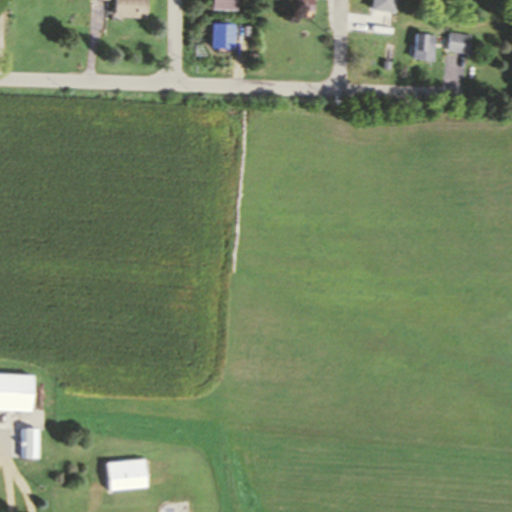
[(145,0),(145,18),(112,16),(113,0),(145,0)]
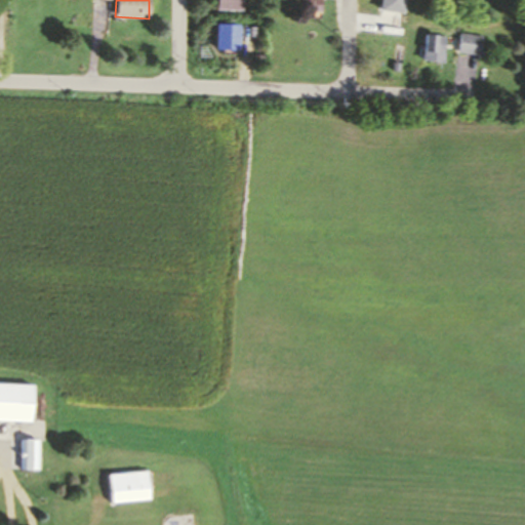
[(241,0),(241,9),(212,8),(212,0),(241,0)]
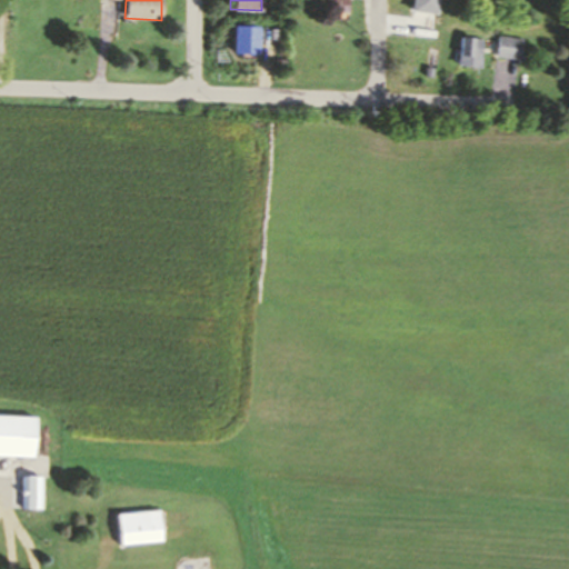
[(345,0),(345,11),(318,9),(318,0),(345,0)]
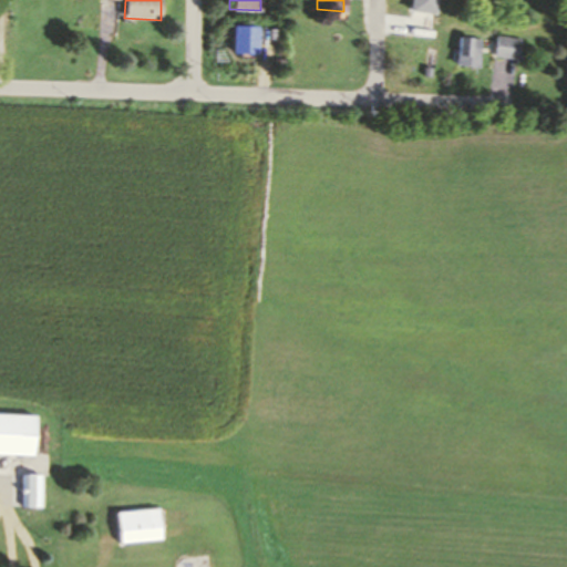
[(432,0),(431,13),(405,9),(406,0),(432,0)]
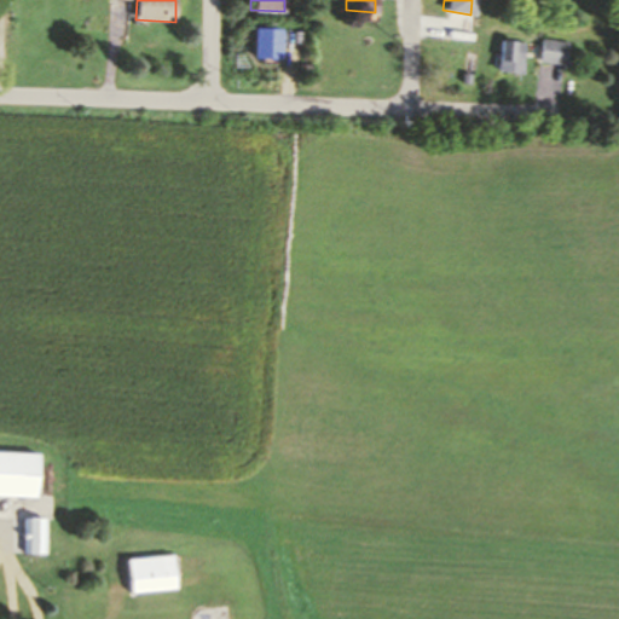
[(278,27),(277,59),(249,57),(252,25),(278,27)]
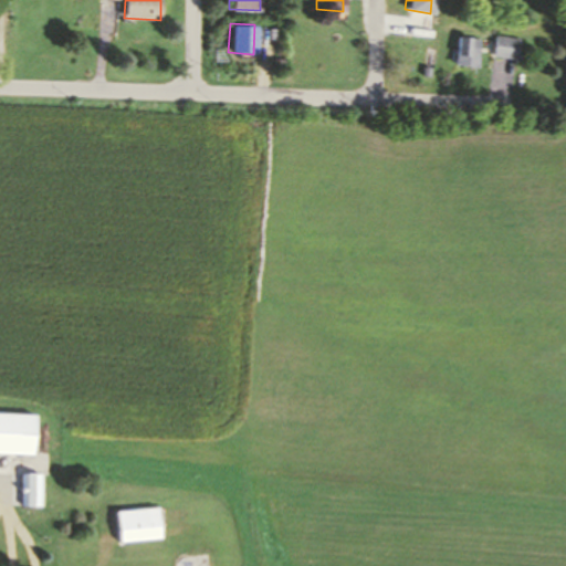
[(481,38),(478,65),(452,62),(456,34),(481,38)]
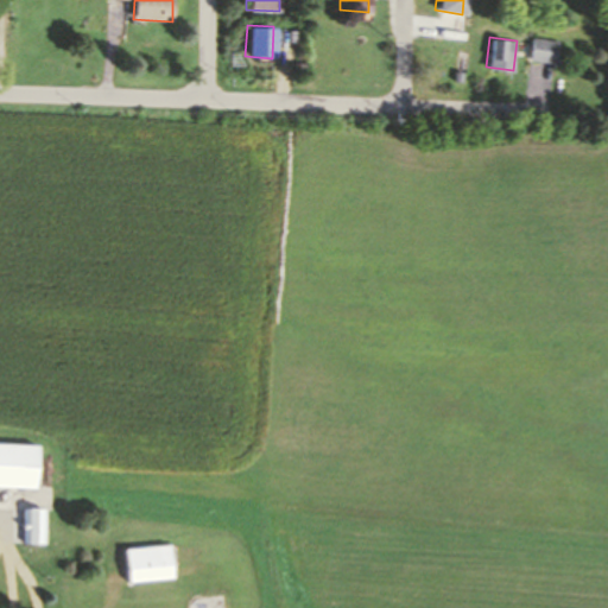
[(557,39),(555,63),(529,61),(531,37),(557,39)]
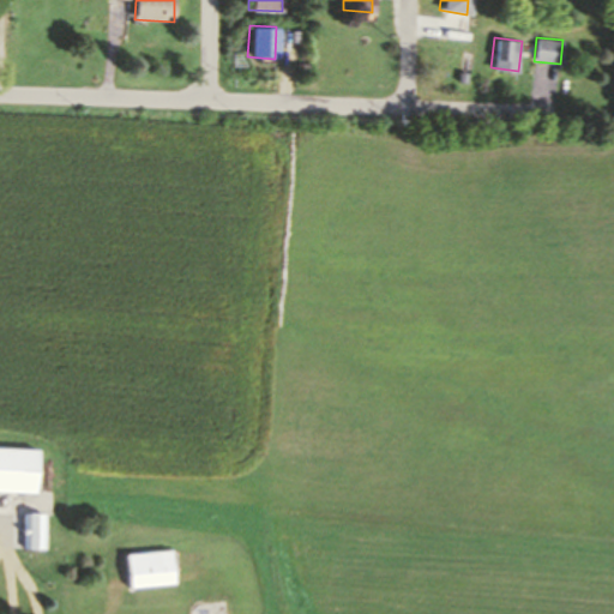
[(0,446),(36,449),(35,493),(0,491),(0,446)]
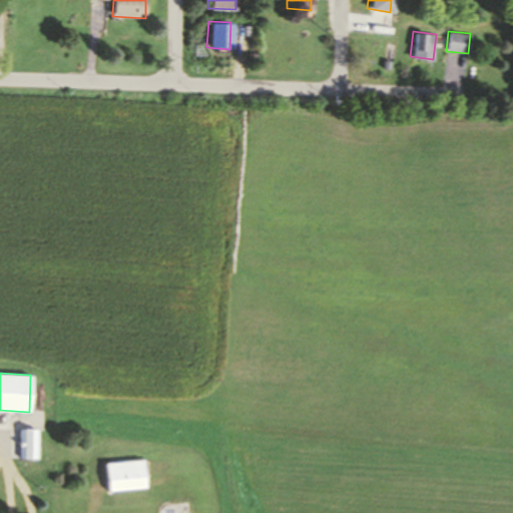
[(38,429),(38,458),(21,458),(21,429),(38,429)]
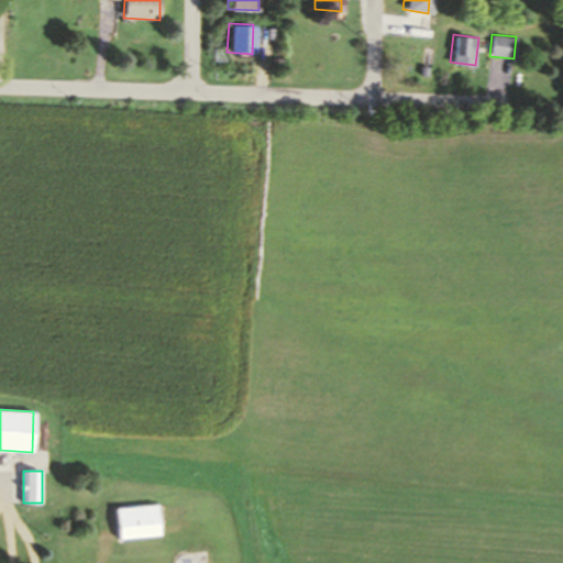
[(159,505),(117,509),(120,540),(163,536),(159,505)]
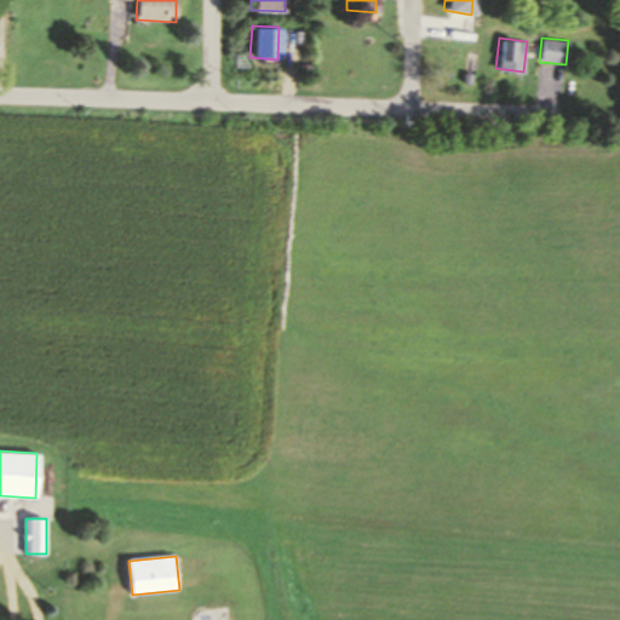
All buildings are outlined.
